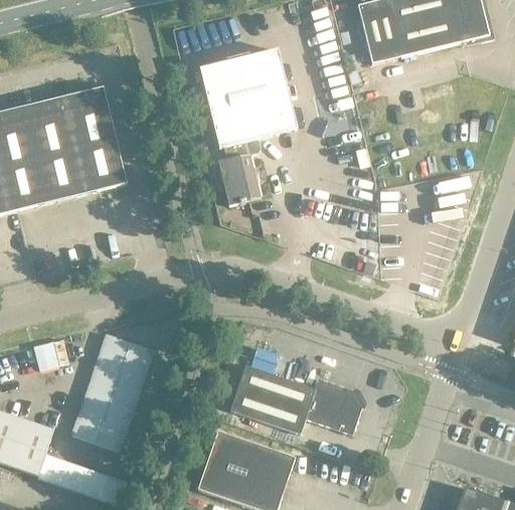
[(369,0),(356,3),(371,62),(489,34),(480,0),(369,0)]
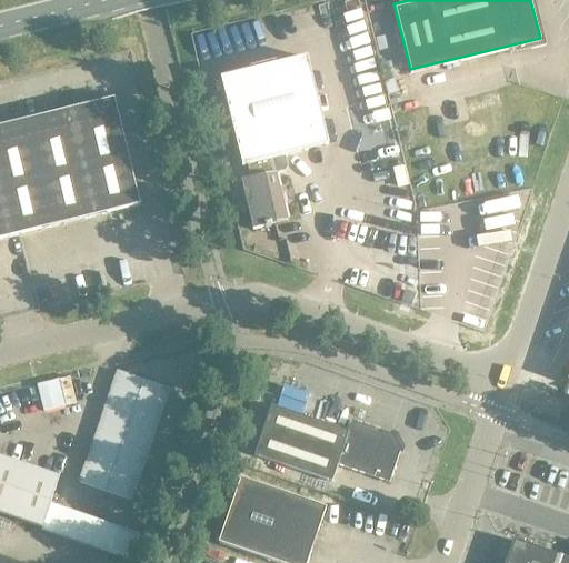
[(306,52),(219,73),(241,162),(247,160),(250,174),(240,177),(252,227),(270,222),(270,220),(287,215),(276,170),(285,168),(287,163),(283,151),(327,141),(306,52)]
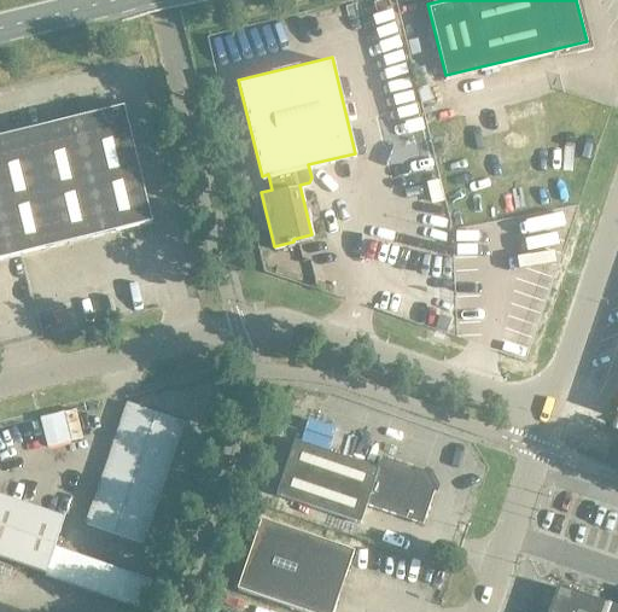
[(122,104),(81,114),(0,133),(0,255),(151,219),(122,104)]
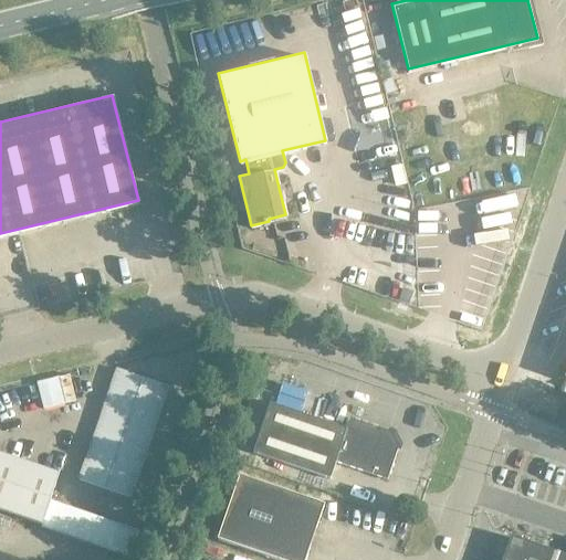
[(116,366),(79,477),(130,495),(164,395),(168,383),(116,366)]
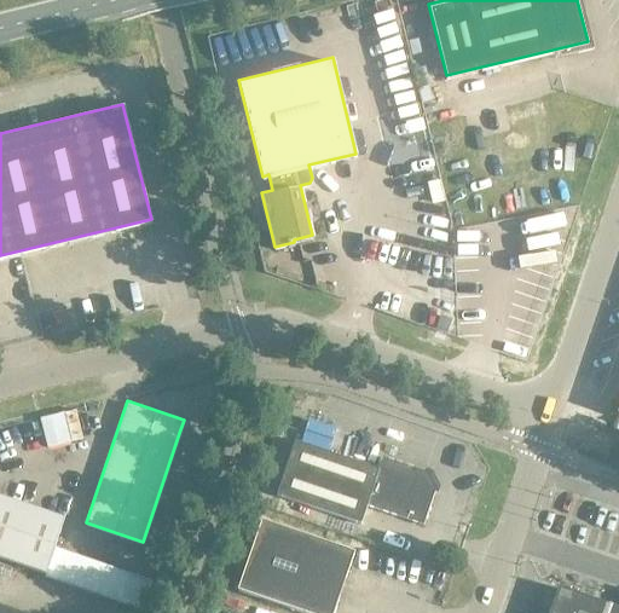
[(423,521),(435,484),(428,469),(381,452),(377,466),(294,437),(276,491),(360,520),(366,502),(423,521)]
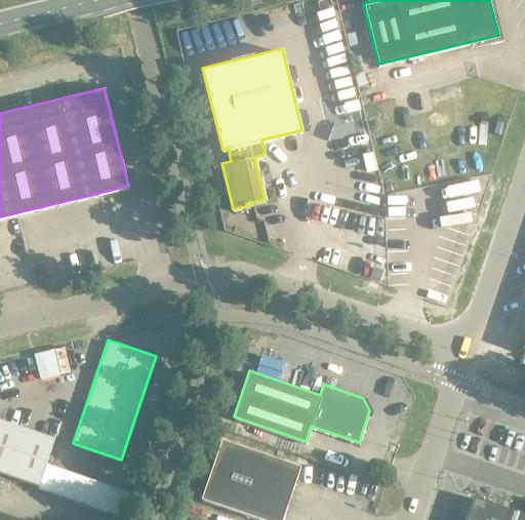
[(0,417),(0,470),(38,483),(53,436),(0,417)]
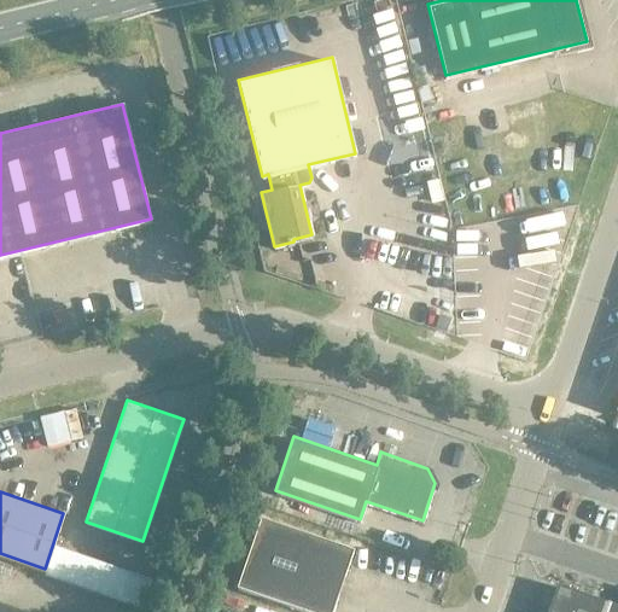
[(261,516),(237,586),(314,611),(331,611),(353,547),(261,516)]
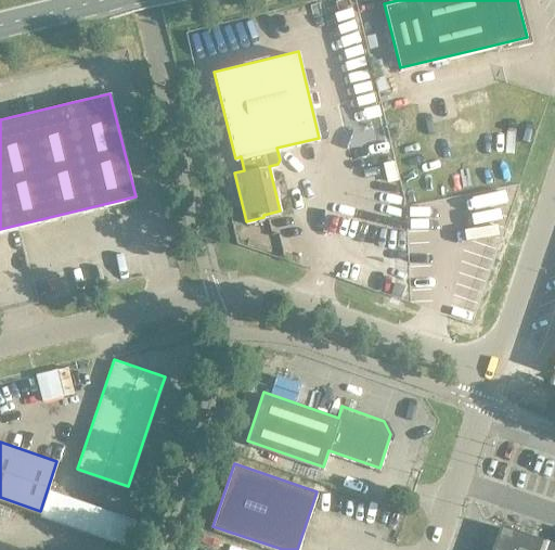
[(49,488),(40,513),(127,544),(136,517),(49,488)]
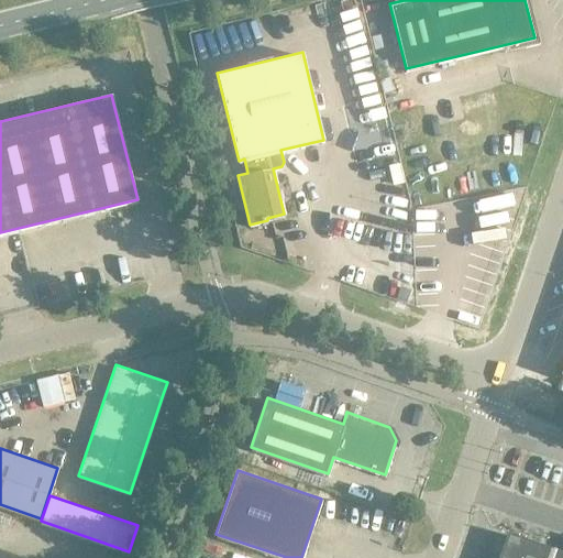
[(506,531),(505,533),(506,533),(505,535),(500,549),(500,551),(499,550),(498,553),(499,553),(498,555),(497,557),(562,557),(562,549),(507,531),(507,532),(506,531)]
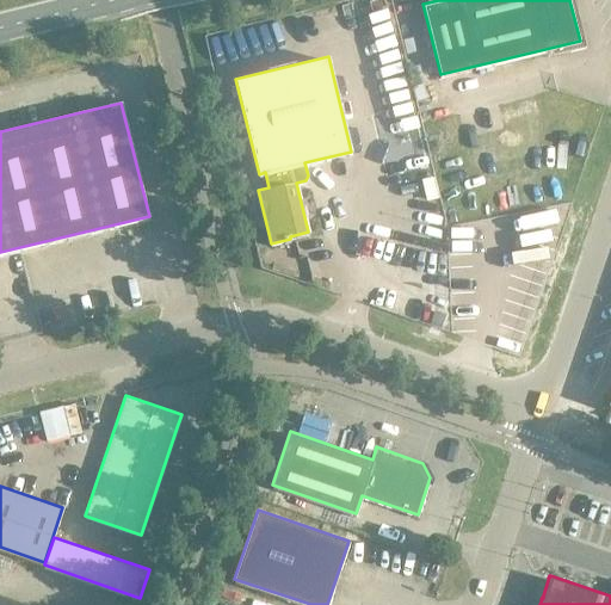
[(0,604),(30,604),(0,594),(0,604)]
